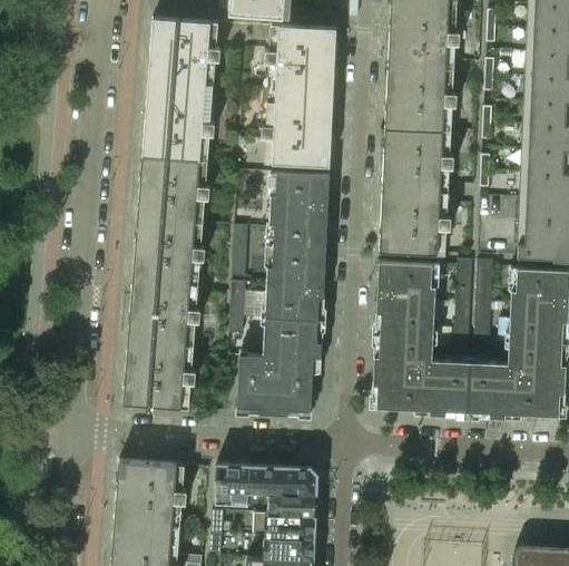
[(229,0),(228,13),(284,18),(284,0),(229,0)]
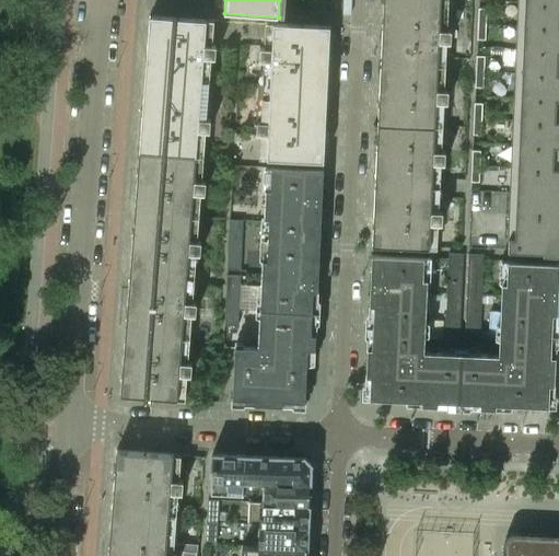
[(442,2),(387,0),(384,0),(381,67),(439,69),(440,45),(451,46),(452,34),(440,33),(442,2)]
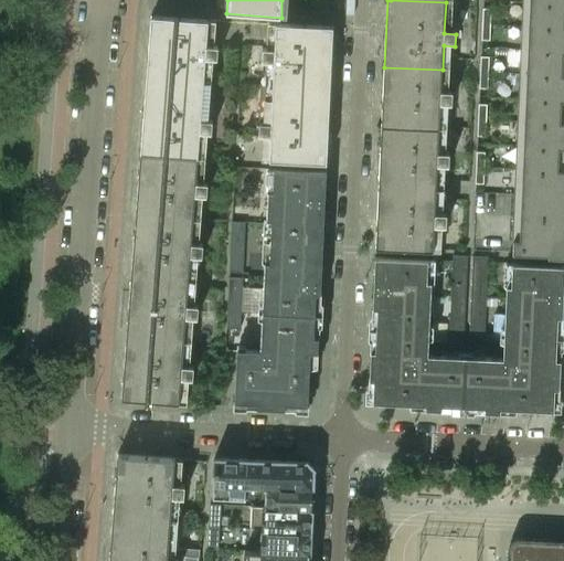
[(563,0),(523,0),(517,173),(513,258),(563,260),(563,0)]
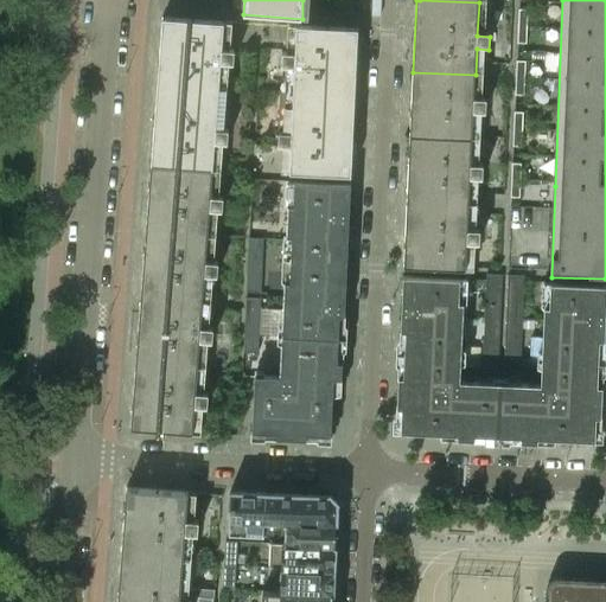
[(528,31),(528,13),(520,13),(518,30),(528,31)]
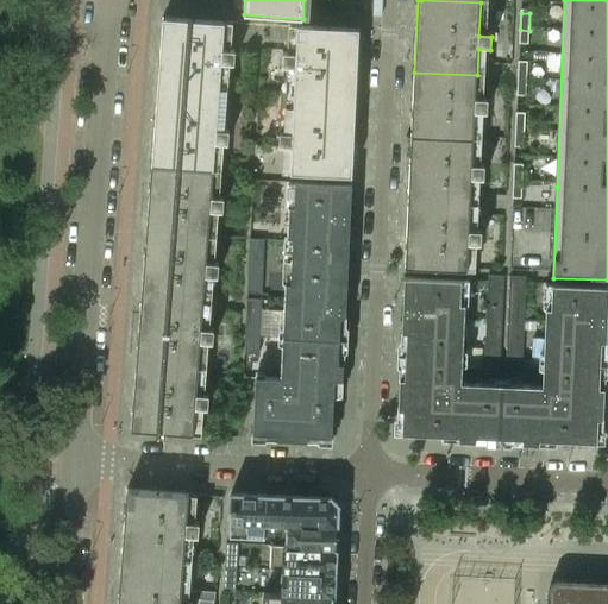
[(225,25),(163,20),(157,94),(220,99),(223,67),(234,68),(236,54),(224,54),(225,25)]
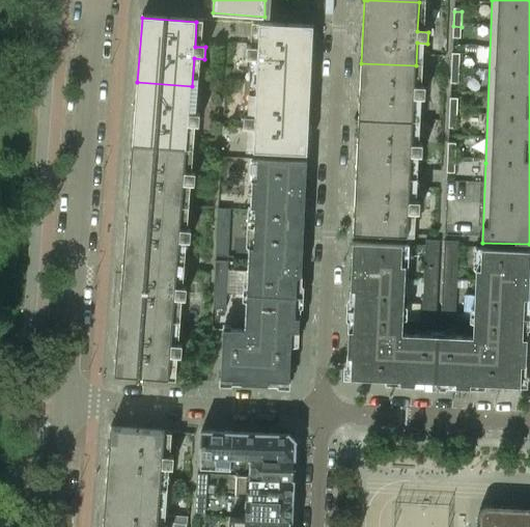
[(258,50),(250,49),(247,49),(247,60),(257,61),(256,89),(310,92),(313,45),(313,28),(259,25),(258,50)]
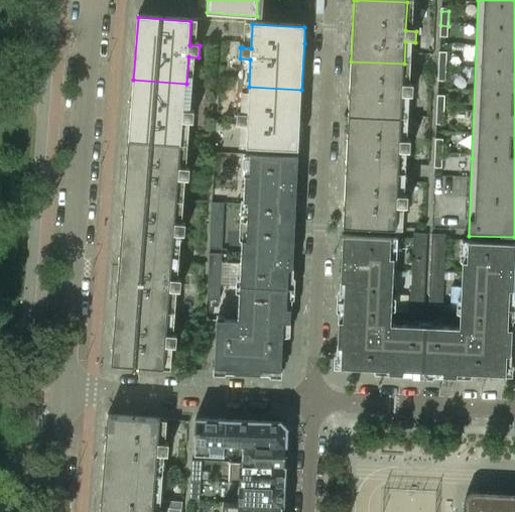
[(447,40),(448,26),(440,25),(439,40),(447,40)]
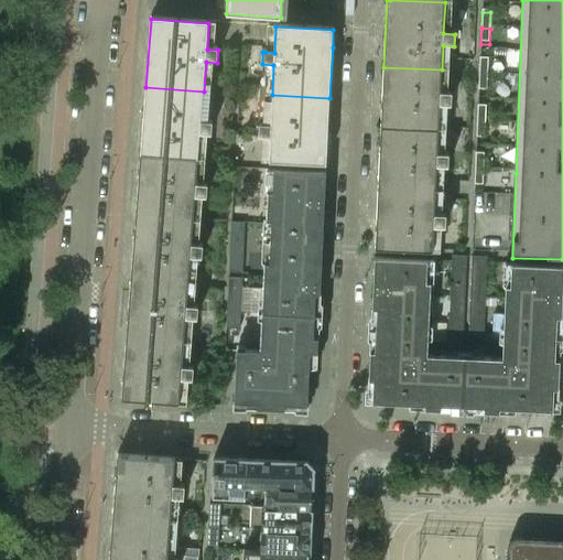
[(480,61),(479,76),(488,76),(488,61),(480,61)]
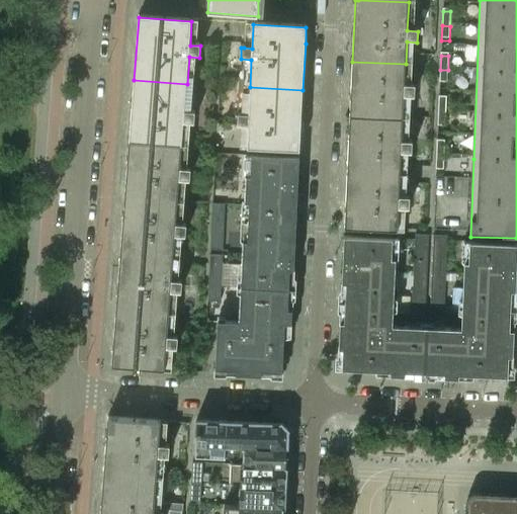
[(406,64),(352,62),(350,118),(403,120),(404,98),(415,98),(415,87),(405,86),(406,64)]
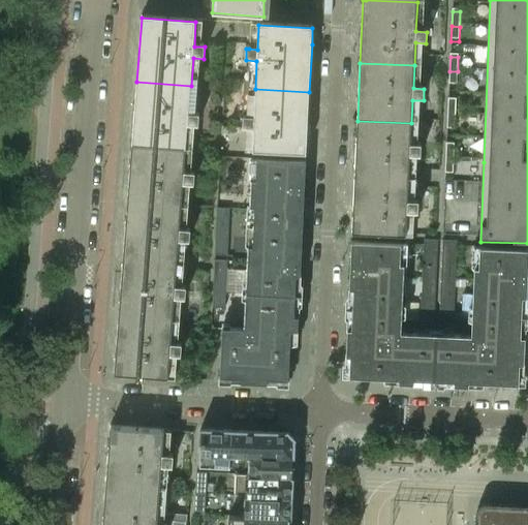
[(457,87),(458,71),(449,71),(449,86),(457,87)]
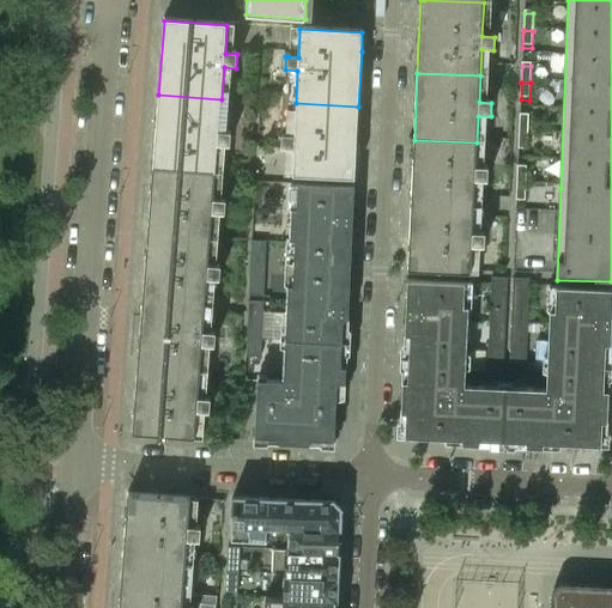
[(222,99),(158,95),(152,170),(216,175),(218,147),(230,149),(231,134),(219,134),(222,99)]
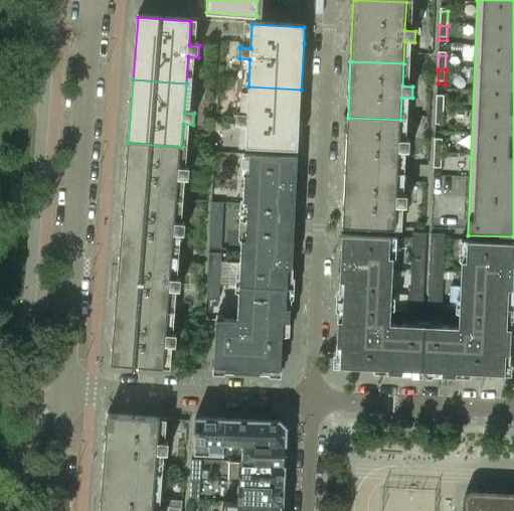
[(301,90),(248,87),(247,116),(236,115),(236,126),(246,127),(245,150),(299,152),(301,90)]
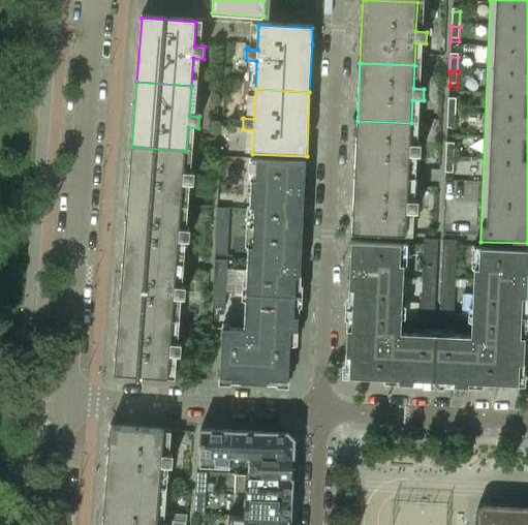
[(448,101),(447,116),(456,116),(456,101),(448,101)]
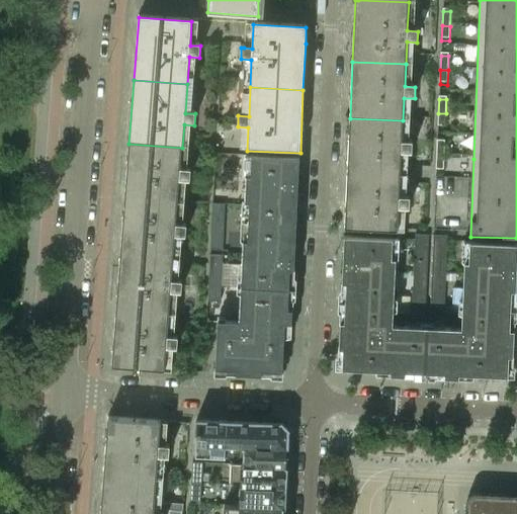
[(445,129),(446,113),(438,113),(438,129),(445,129)]
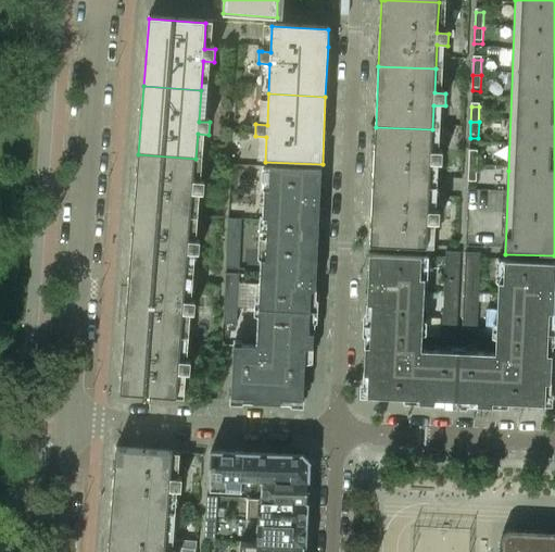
[(432,129),(376,127),(373,187),(430,189),(431,165),(442,166),(443,154),(431,153),(432,129)]
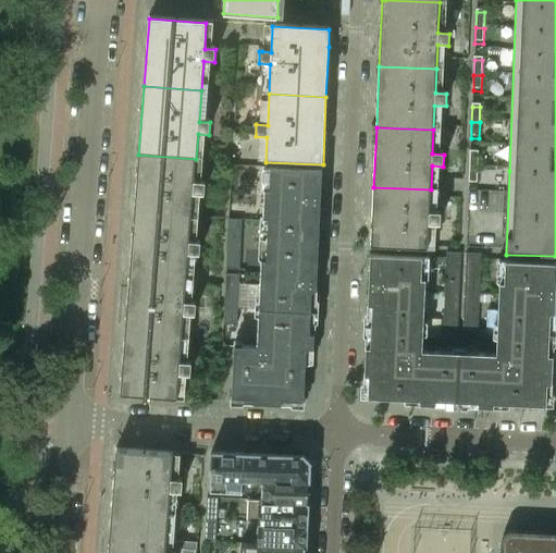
[(470,154),(469,169),(478,170),(478,154),(470,154)]
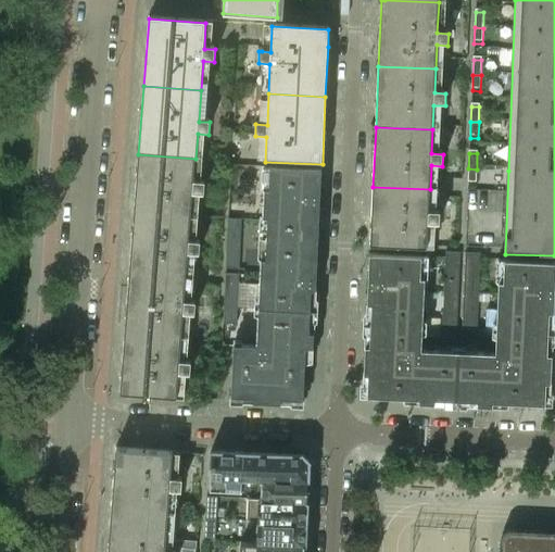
[(196,159),(138,154),(134,221),(190,225),(192,195),(204,196),(205,184),(193,183),(196,159)]
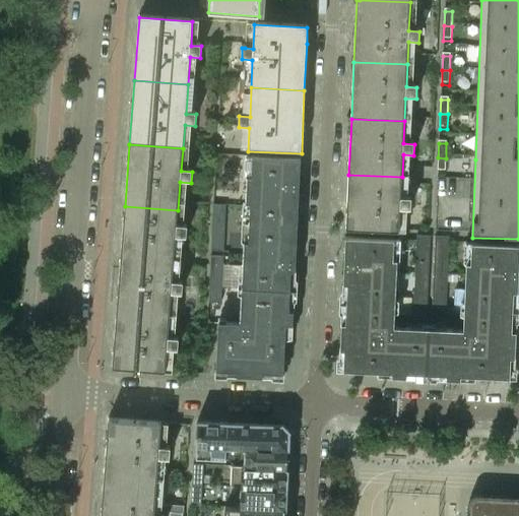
[(445,173),(446,158),(438,157),(438,173),(445,173)]
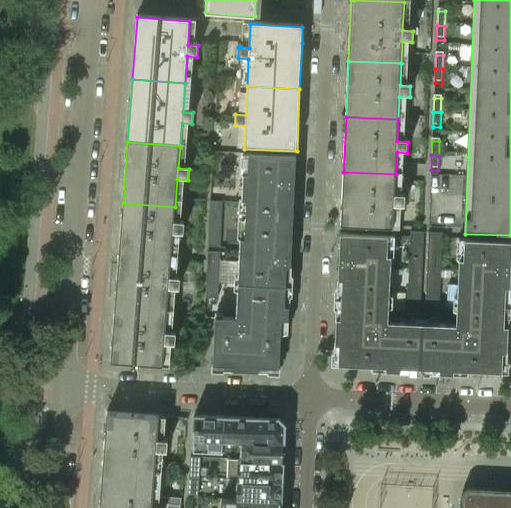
[(296,158),(248,156),(247,176),(243,176),(243,177),(241,223),(245,223),(244,241),(292,243),(296,158)]
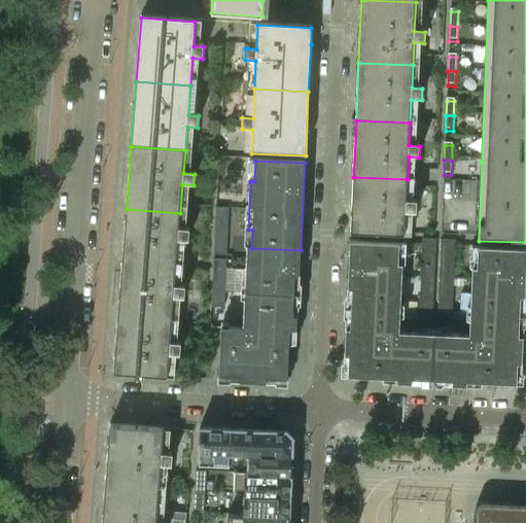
[(408,179),(353,177),(350,235),(405,238),(406,213),(416,214),(417,203),(407,202),(408,179)]
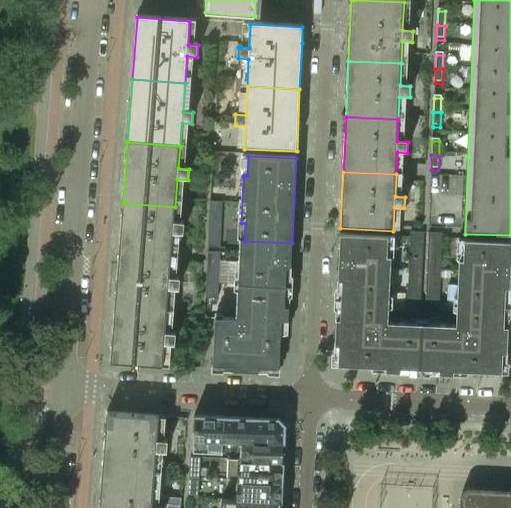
[(175,207),(123,203),(119,252),(172,256),(173,235),(184,235),(184,224),(174,223),(175,207)]
